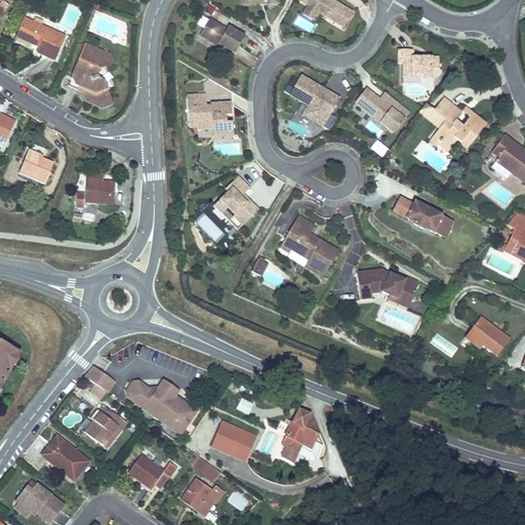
[(330,2),(331,0),(299,0),(309,5),(308,7),(318,13),(344,28),(353,12),(335,2),(333,4),(330,2)]
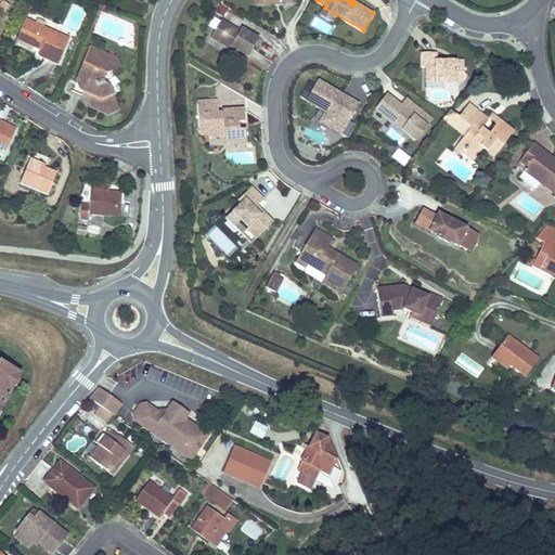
[(332,22),(336,14),(325,8),(320,15),(332,22)]
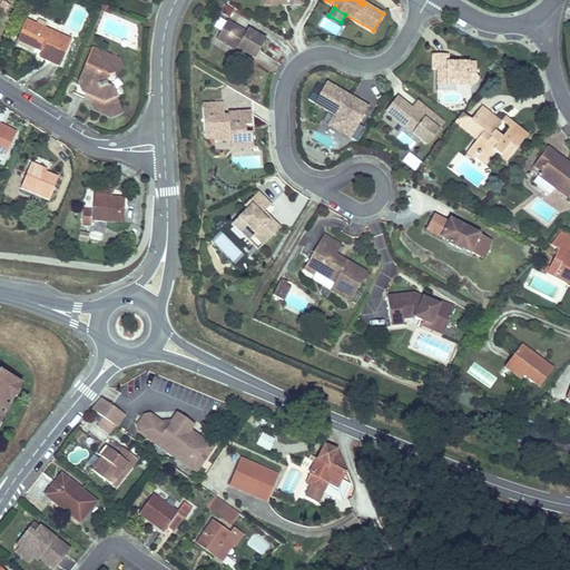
[(337,33),(341,23),(324,19),(321,28),(337,33)]
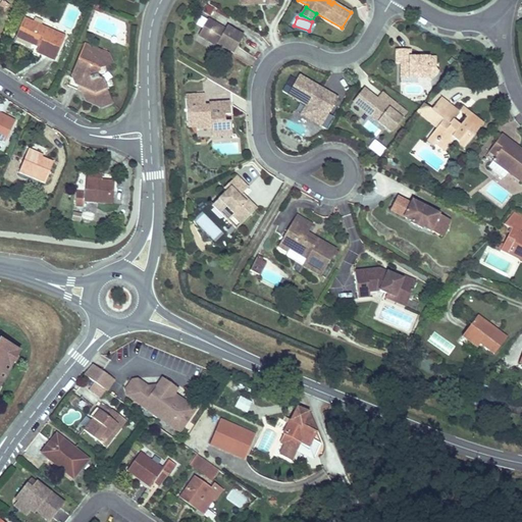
[(55,60),(65,37),(24,18),(15,37),(39,47),(36,52),(55,60)]
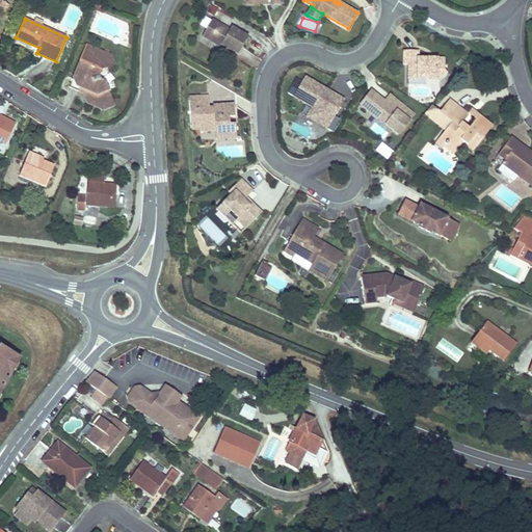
[(232,27),(230,29),(229,32),(225,30),(227,28),(212,20),(203,36),(220,47),(222,45),(238,54),(248,36),(232,27)]
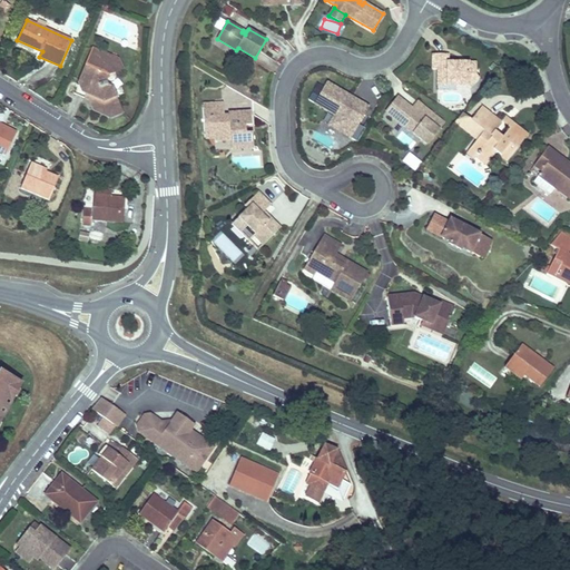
[(105,85),(108,75),(123,69),(119,59),(94,48),(75,94),(89,100),(94,110),(110,117),(123,112),(116,96),(117,96),(114,88),(105,85)]
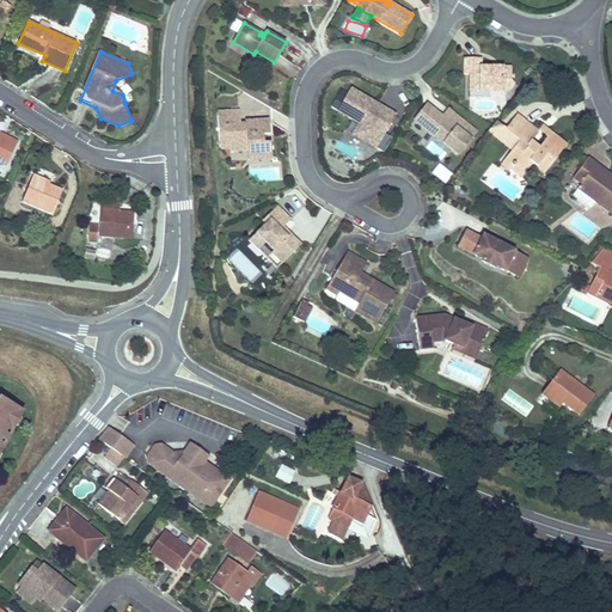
[(512,67),(502,67),(502,71),(496,71),(496,67),(481,67),(481,59),(465,59),(464,74),(470,74),(470,86),(479,86),(479,91),(490,91),(502,91),(505,93),(514,84),(512,80),(512,67)]
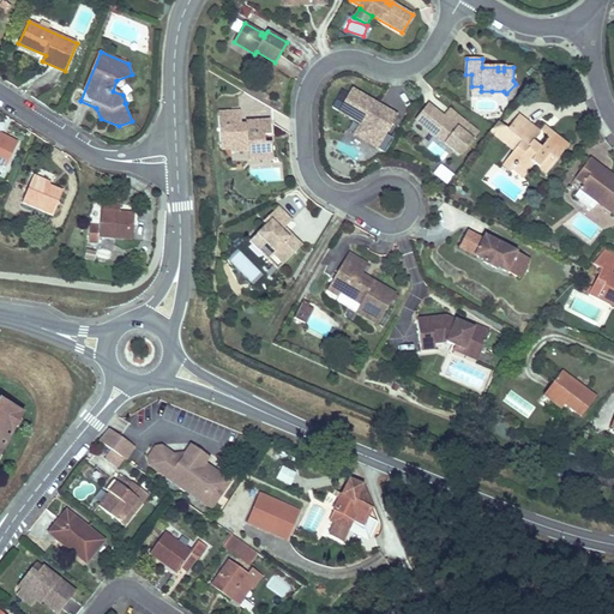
[(492,97),(492,91),(481,91),(481,86),(471,86),(471,97),(492,97)]
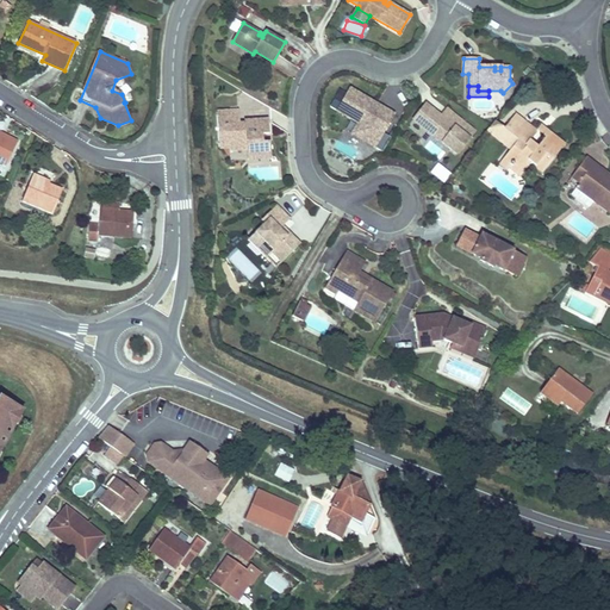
[(377,105),(349,89),(336,112),(356,124),(350,136),(381,154),(390,138),(381,135),(392,117),(381,111),(378,117),(372,113),(375,107),(377,105)]
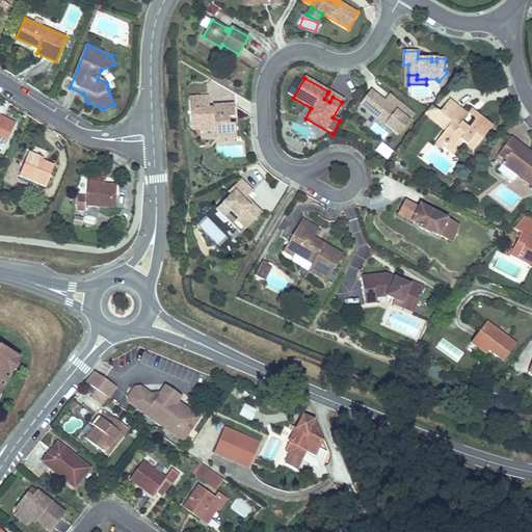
[(396,111),(383,101),(371,90),(361,104),(398,134),(415,114),(401,104),(396,111)]
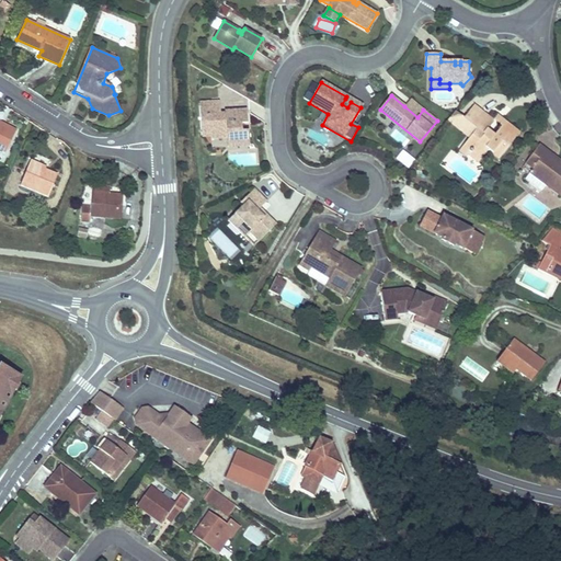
[(351,102),(345,99),(342,104),(347,107),(351,102)]
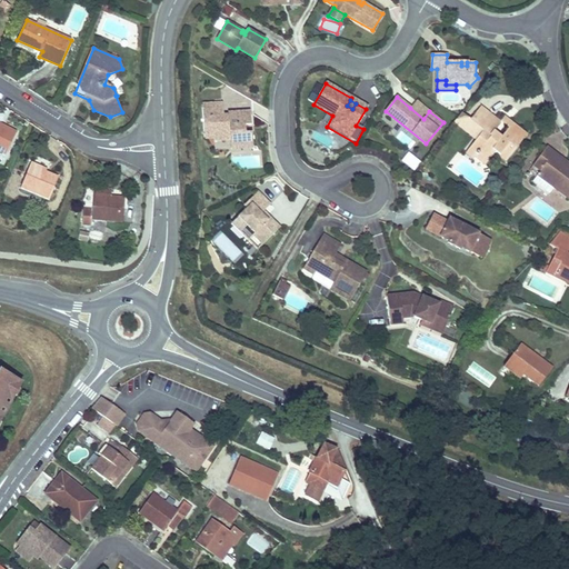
[(416,101),(410,108),(423,119),(429,111),(416,101)]
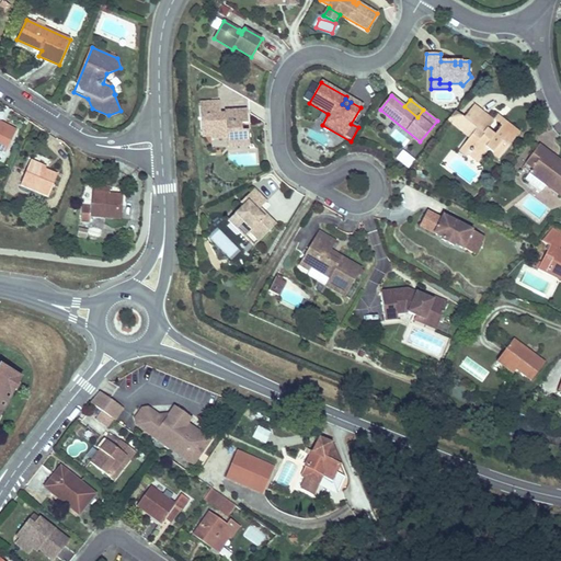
[(247,110),(226,112),(226,117),(220,117),(220,112),(219,102),(199,103),(203,137),(210,137),(210,139),(227,138),(228,147),(250,145),(249,130),(242,130),(241,123),(248,123),(247,110)]
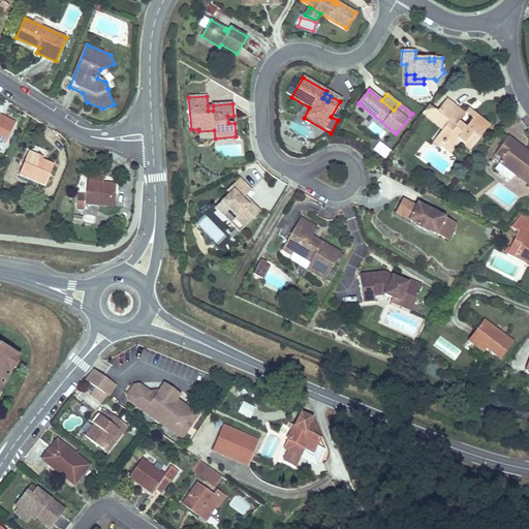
[(441,145),(442,146),(452,153),(460,143),(462,143),(470,150),(488,127),(484,123),(485,122),(476,115),(472,119),(465,128),(463,131),(456,126),(459,122),(466,114),(466,113),(464,113),(446,99),(437,111),(437,112),(448,120),(448,122),(442,130),(438,135),(439,137),(444,142),(441,145)]
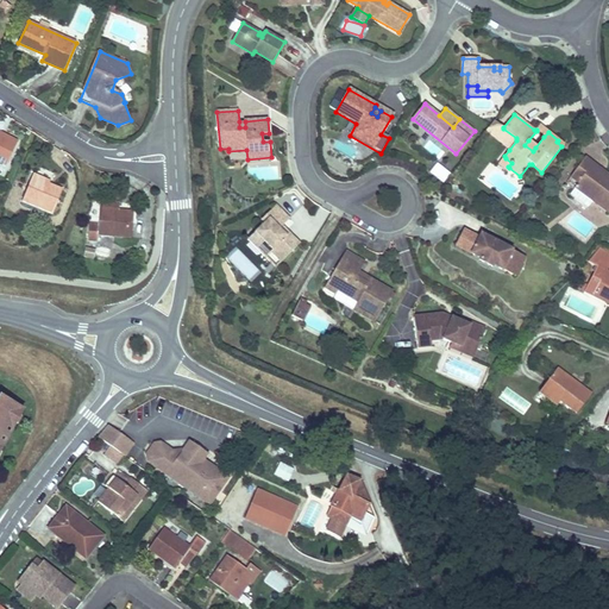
[(485,131),(509,150),(516,140),(516,138),(503,129),(503,127),(494,120),(485,131)]
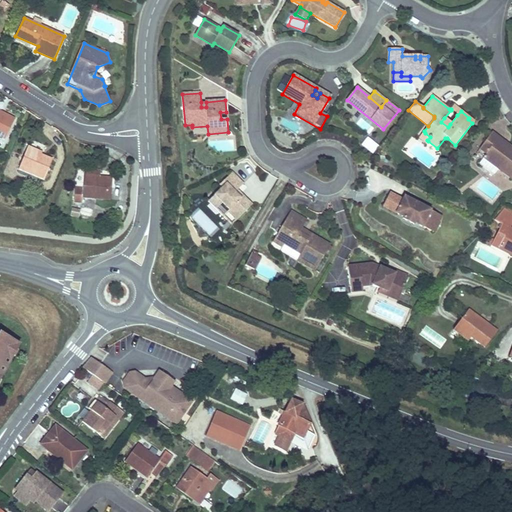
[(451,110),(457,115),(461,111),(454,106),(451,109),(451,110)]
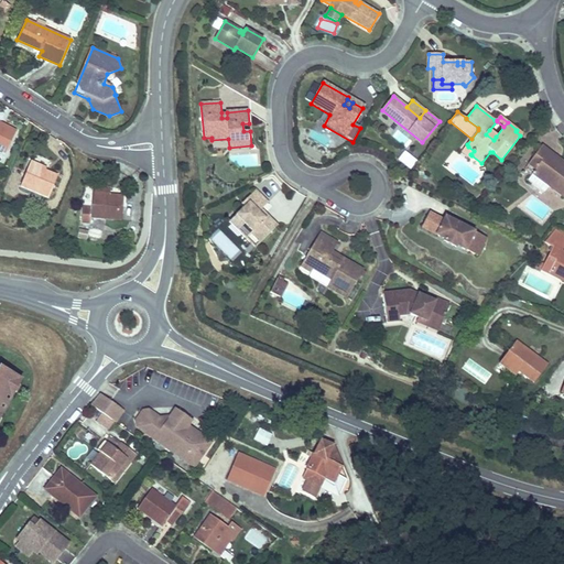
[(489,130),(496,137),(503,127),(497,121),(489,130)]
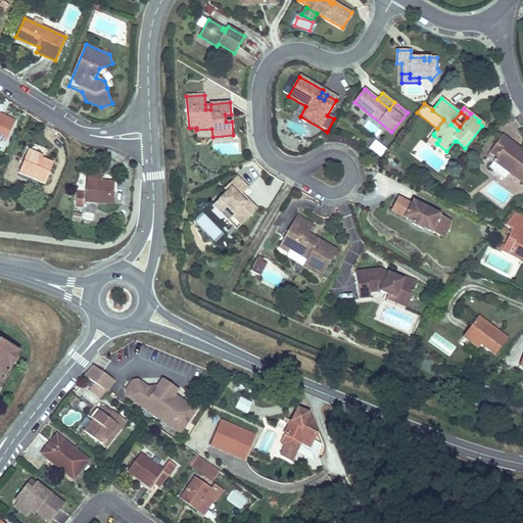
[(0,113),(0,140),(5,142),(15,122),(0,113)]
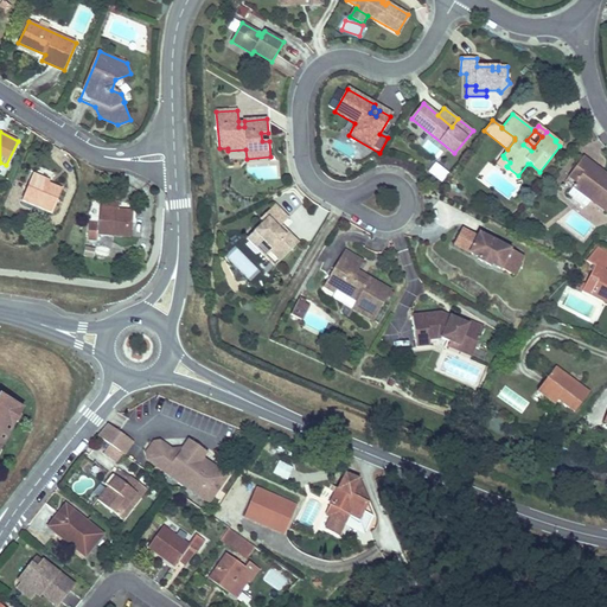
[(534,147),(526,140),(523,145),(531,151),(534,147)]
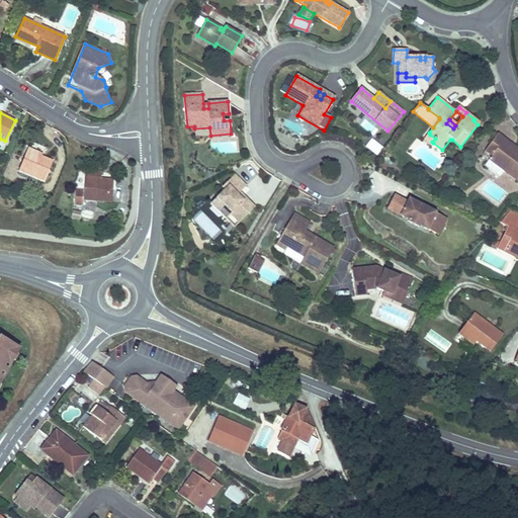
[(431,145),(433,143),(432,142),(435,139),(430,135),(429,133),(424,139),(431,145)]
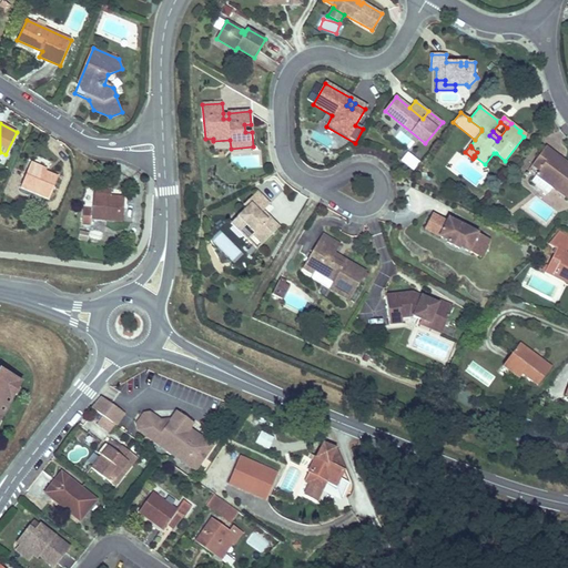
[(567,169),(550,156),(553,153),(546,146),(533,164),(539,170),(536,174),(537,174),(553,186),(567,198),(567,169)]
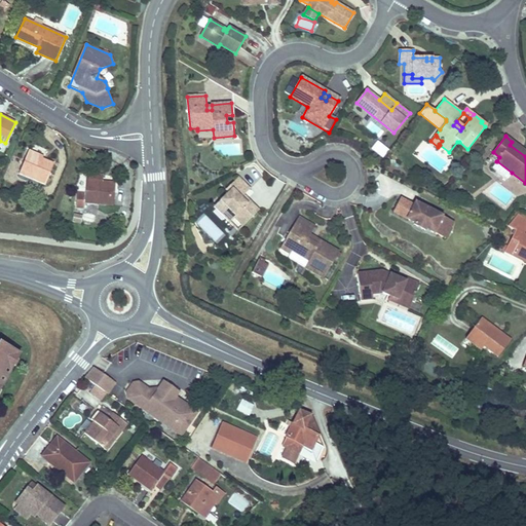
[(369,149),(381,159),(388,150),(376,141),(369,149)]
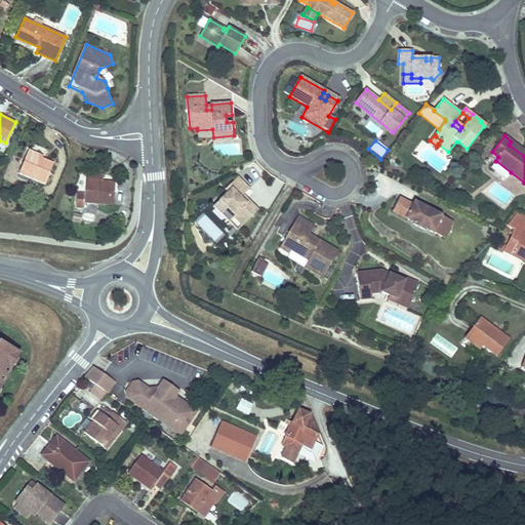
[(524,151),(511,142),(509,145),(524,156),(524,151)]
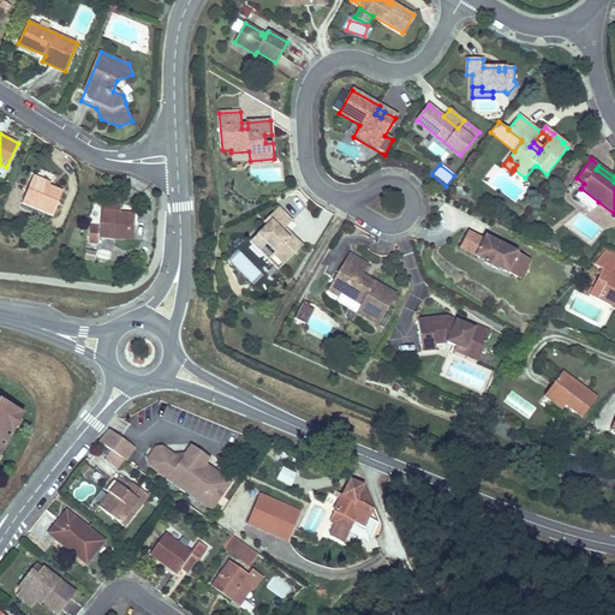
[(53,216),(64,191),(49,186),(51,184),(34,177),(23,203),(53,216)]
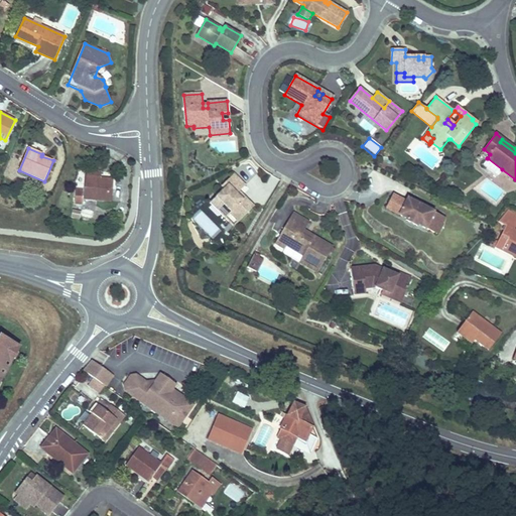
[(498,175),(502,169),(488,158),(483,164),(498,175)]
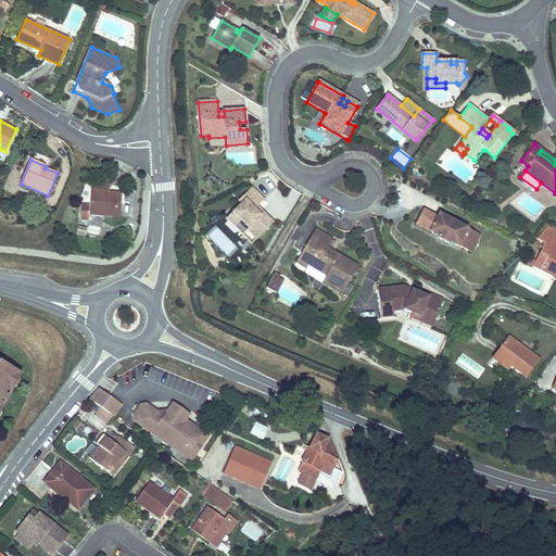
[(241,203),(232,213),(249,228),(247,230),(256,240),(274,222),(258,206),(265,199),(252,187),(238,201),(241,203)]
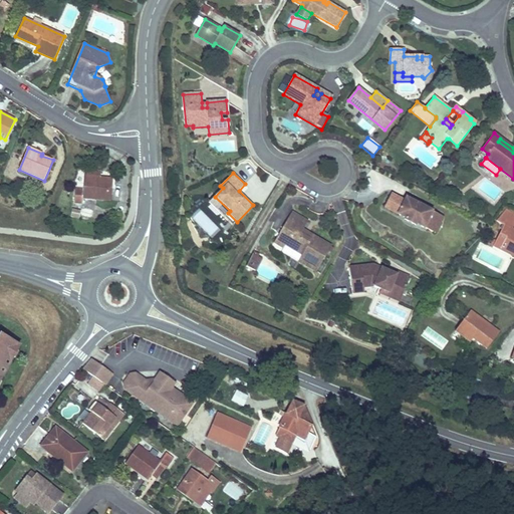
[(111,201),(112,179),(84,177),(83,189),(75,188),(74,203),(82,204),(82,198),(111,201)]
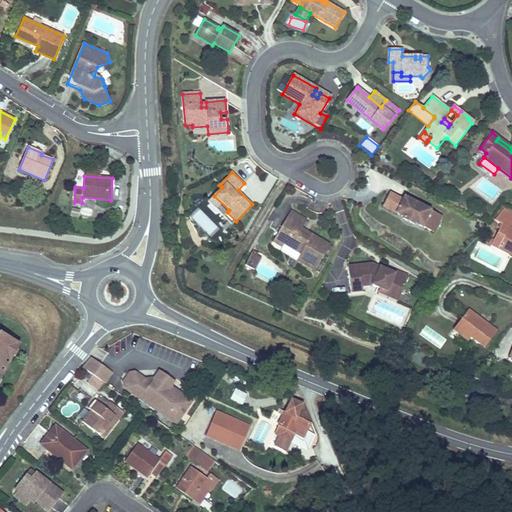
[(473,211),(432,190),(430,194),(471,215),(473,211)]
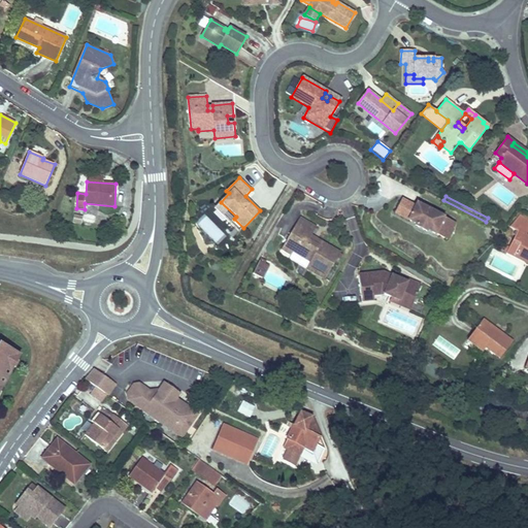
[(428,229),(435,233),(439,226),(447,229),(452,221),(418,203),(416,206),(402,199),(396,213),(417,224),(416,225),(427,231),(428,229)]
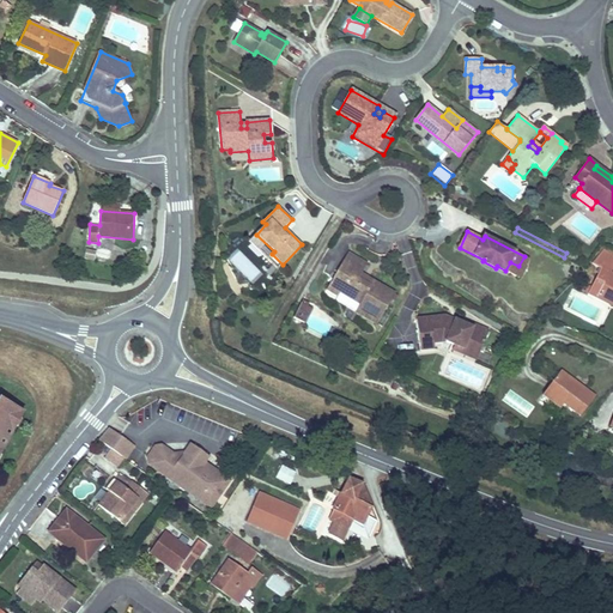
[(277,269),(283,265),(272,254),(274,252),(256,235),(249,241),(277,269)]
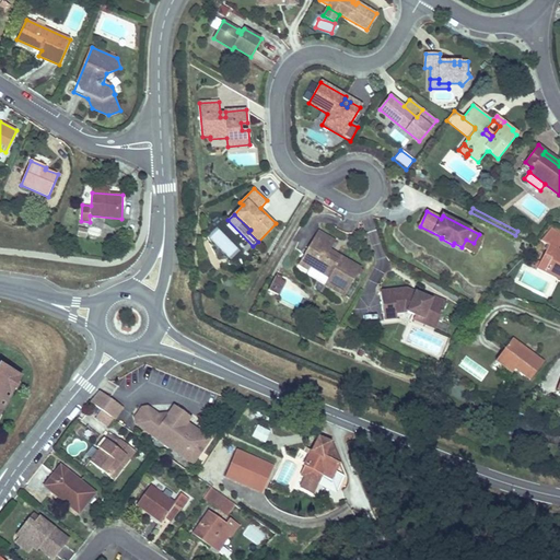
[(549,245),(547,249),(555,254),(557,248),(559,242),(559,233),(550,228),(540,241),(549,245)]
